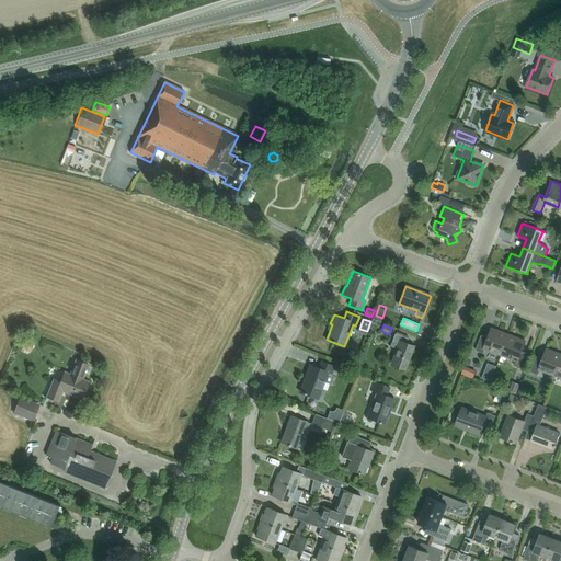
[(508,334),(492,329),(489,339),(481,336),(476,350),(483,353),(484,350),(494,353),(500,355),(508,334)]
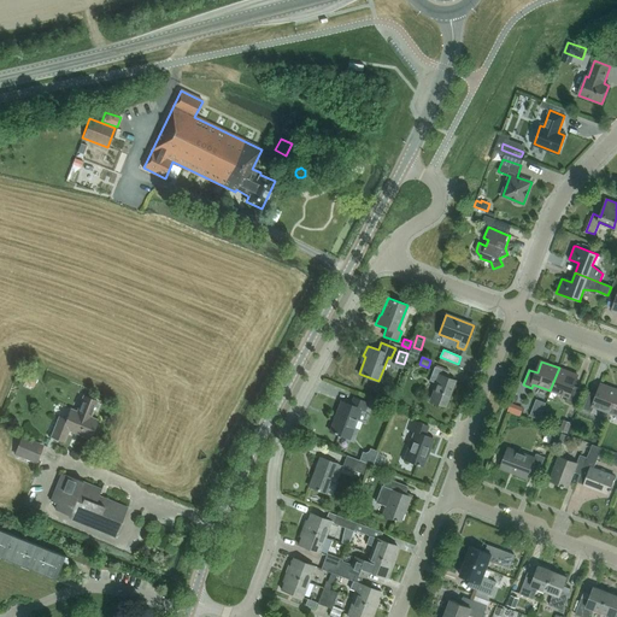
[(446,405),(454,382),(446,378),(448,372),(435,366),(429,381),(436,383),(430,399),(446,405)]
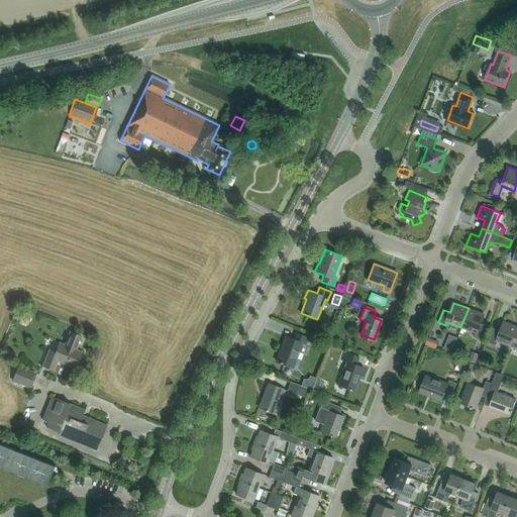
[(469,308),(460,327),(476,333),(475,336),(481,339),(487,326),(480,323),(484,314),(469,308)]
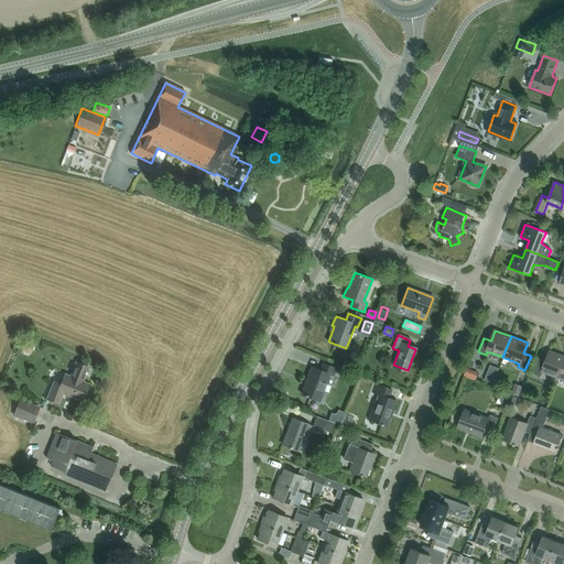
[(31,355),(34,346),(25,342),(22,350),(31,355)]
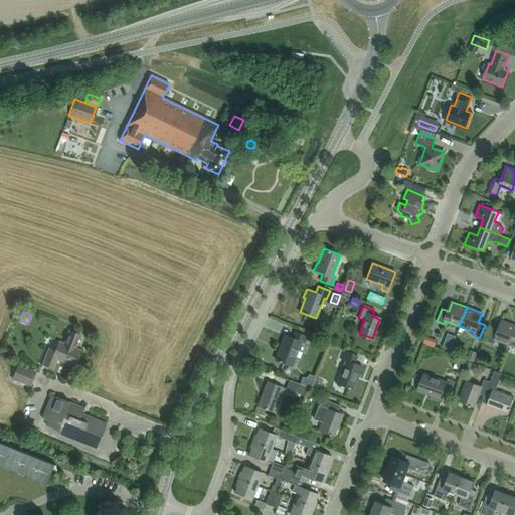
[(504,343),(510,345),(514,331),(514,325),(502,321),(498,330),(492,328),(487,341),(494,343),(495,340),(504,343)]
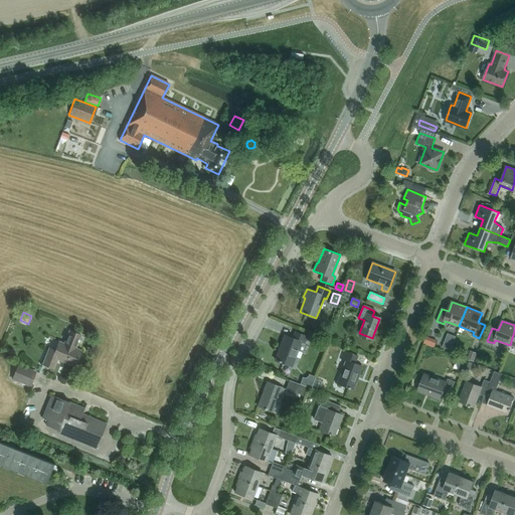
[(69,330),(64,343),(59,341),(55,351),(49,348),(42,364),(53,368),(57,359),(74,366),(80,350),(75,348),(80,335),(69,330)]
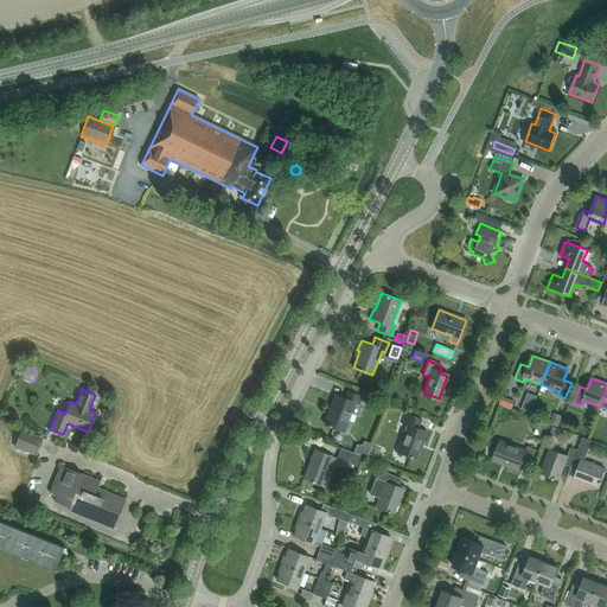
[(534,409),(538,393),(529,389),(524,406),(534,409)]
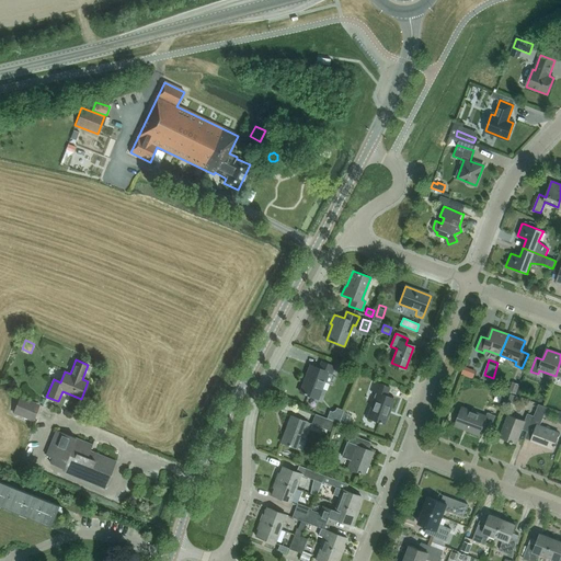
[(332,374),(334,367),(321,362),(319,368),(309,365),(299,392),(318,399),(328,371),(332,374)]
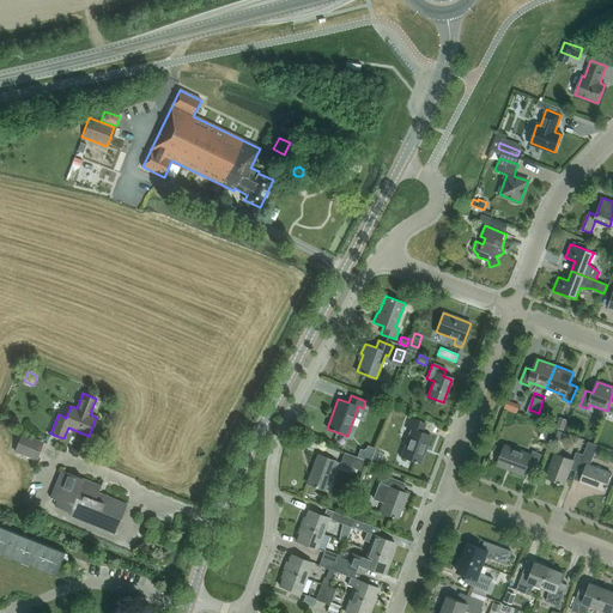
[(508,401),(505,410),(513,412),(516,405),(508,401)]
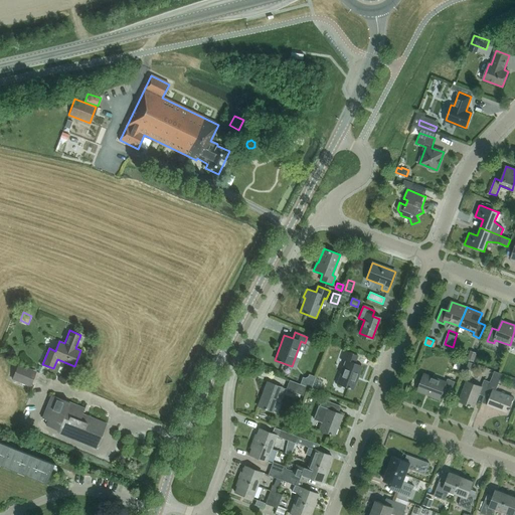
[(353,389),(361,366),(355,363),(357,356),(343,351),(340,358),(345,360),(337,383),(353,389)]
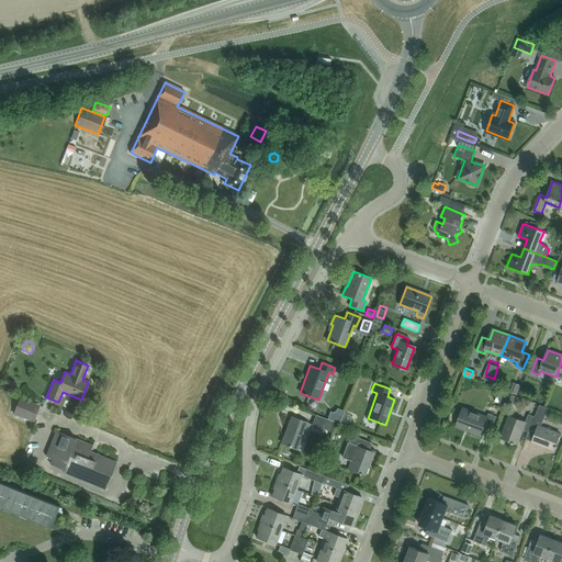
[(513,383),(509,392),(517,395),(520,385),(513,383)]
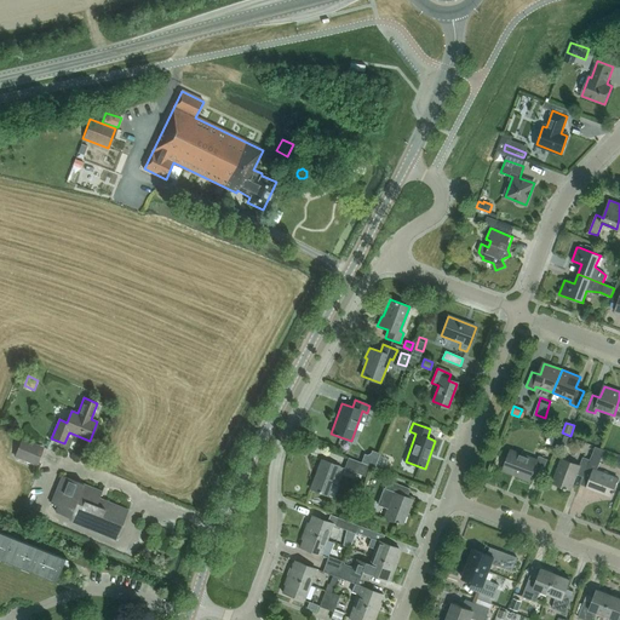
[(572,438),(564,436),(561,443),(568,447),(572,438)]
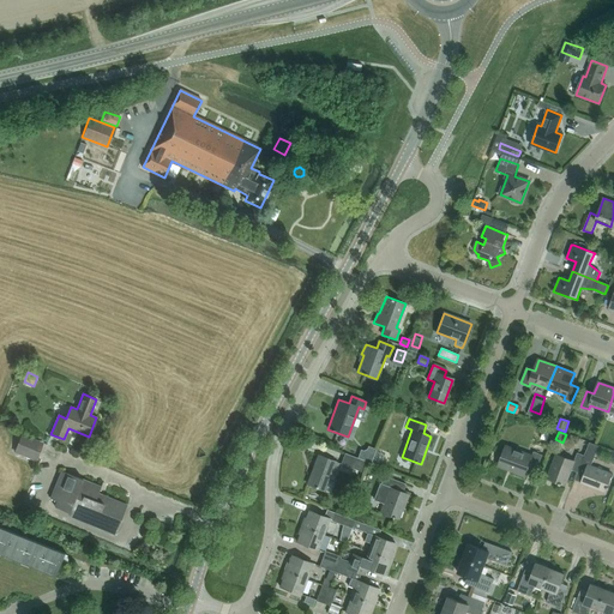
[(42,443),(20,434),(13,452),(35,462),(42,443)]
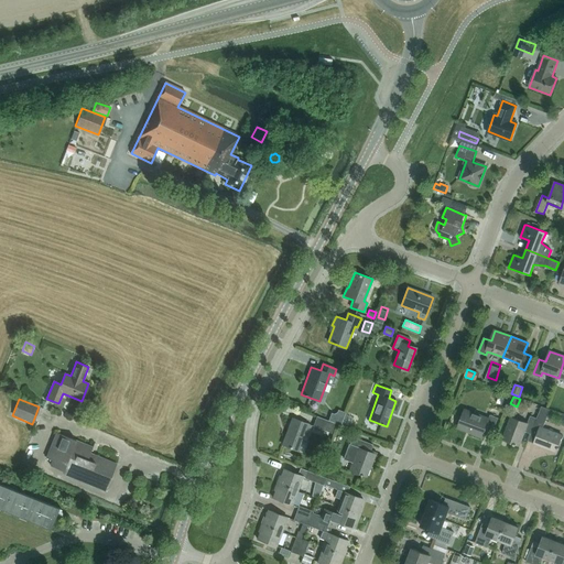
[(562,435),(542,427),(550,410),(541,405),(535,418),(537,419),(531,434),(537,436),(534,443),(556,452),(562,435)]
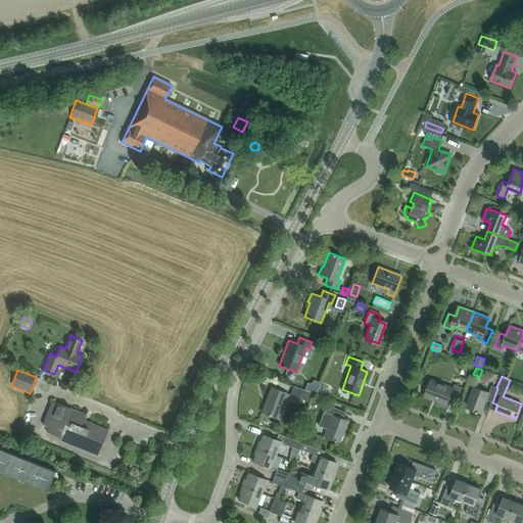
[(457,401),(462,388),(455,385),(454,388),(431,380),(424,396),(447,406),(449,399),(457,401)]
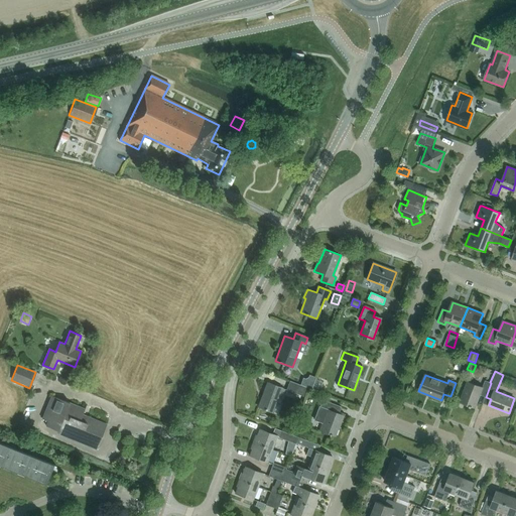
[(303,378),(300,385),(311,389),(314,382),(305,379),(303,378)]
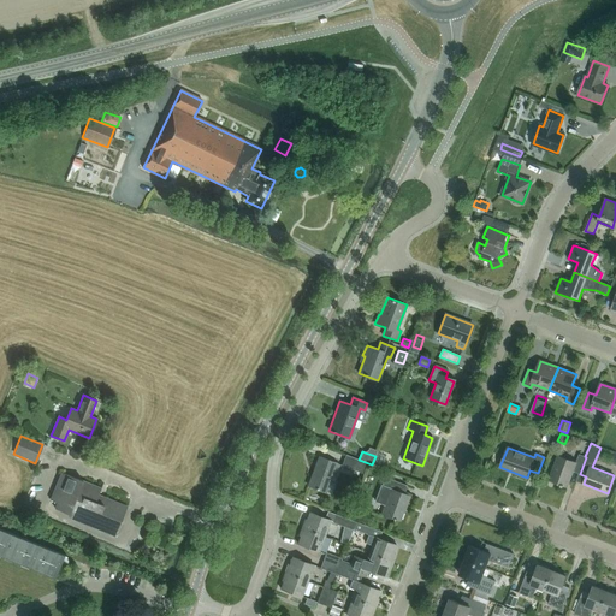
[(366,462),(344,455),(341,466),(362,474),(366,462)]
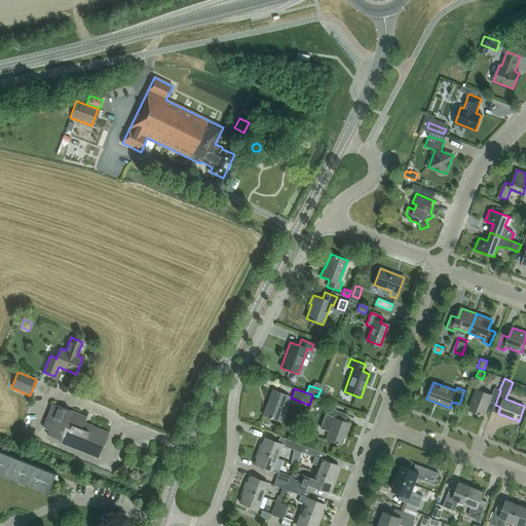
[(500,390),(499,389),(495,388),(492,395),(477,389),(468,410),(484,415),(489,403),(495,405),(500,390)]
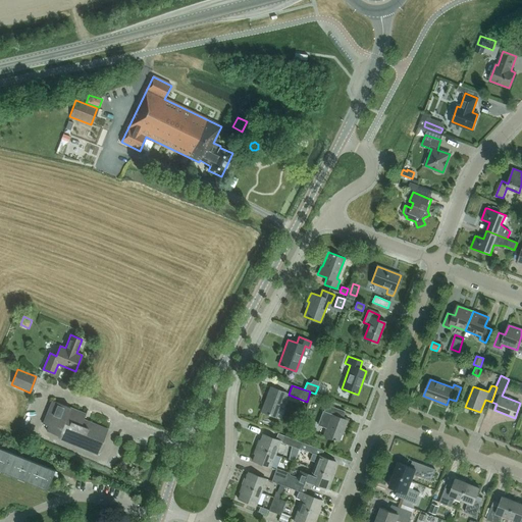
[(285,393),(270,386),(261,412),(275,417),(280,404),(283,405),(288,394),(285,393)]
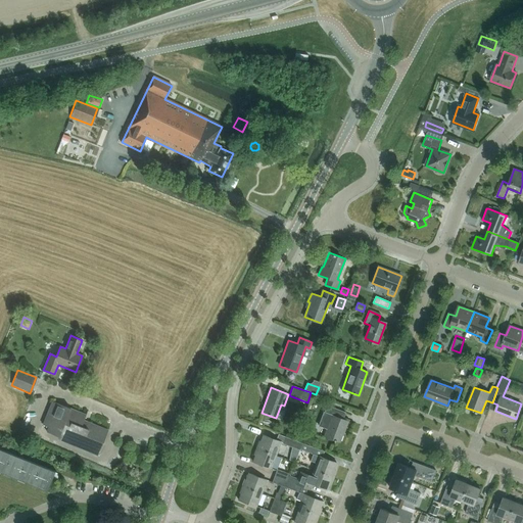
[(98,456),(108,430),(90,423),(88,424),(87,424),(83,423),(86,415),(70,409),(52,401),(43,425),(48,427),(46,431),(63,438),(62,441),(98,456)]
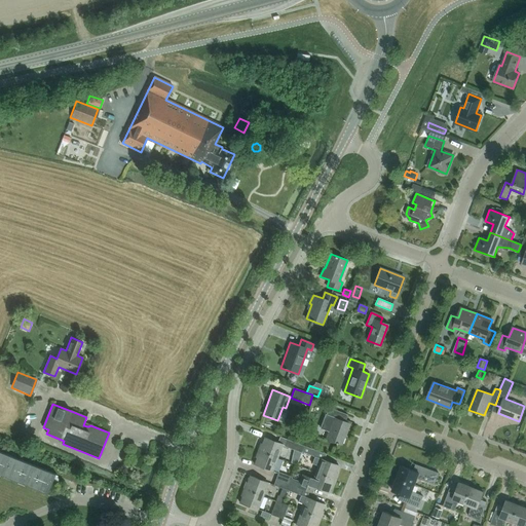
[(347,415),(333,409),(329,408),(326,414),(321,427),(329,431),(326,439),(341,445),(346,431),(347,431),(350,423),(345,421),(347,415)]
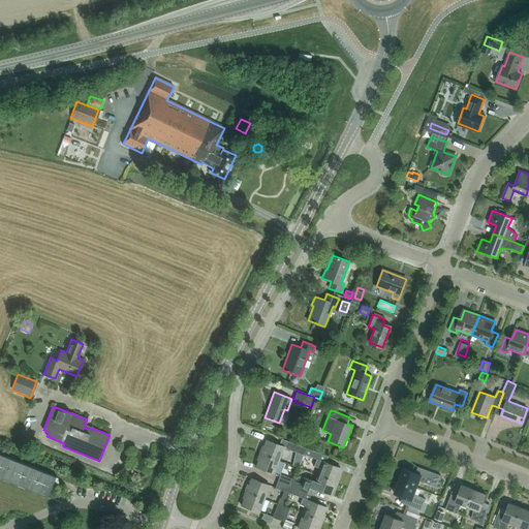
[(279,460),(284,446),(266,440),(263,446),(261,446),(259,453),(279,460)]
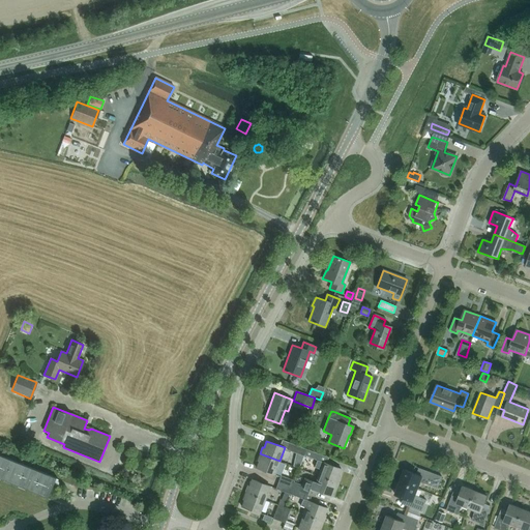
[(303,455),(305,449),(288,442),(285,449),(302,457),(303,455)]
